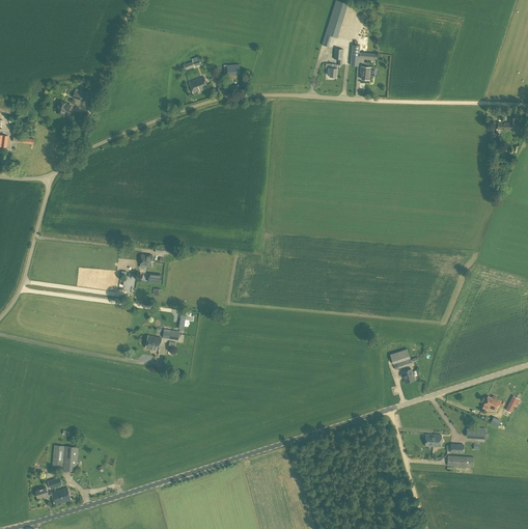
[(330,32),(335,33),(340,15),(334,14),(331,27),(326,25),(321,42),(328,44),(330,32)]
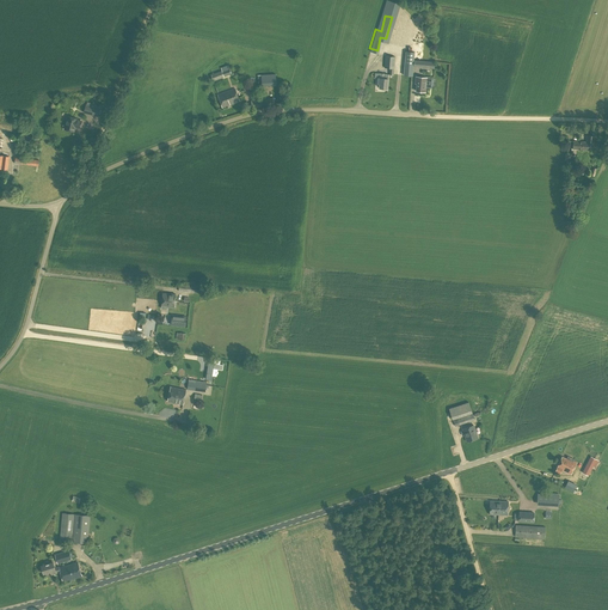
[(417,26),(413,37),(422,40),(424,29),(417,26)]
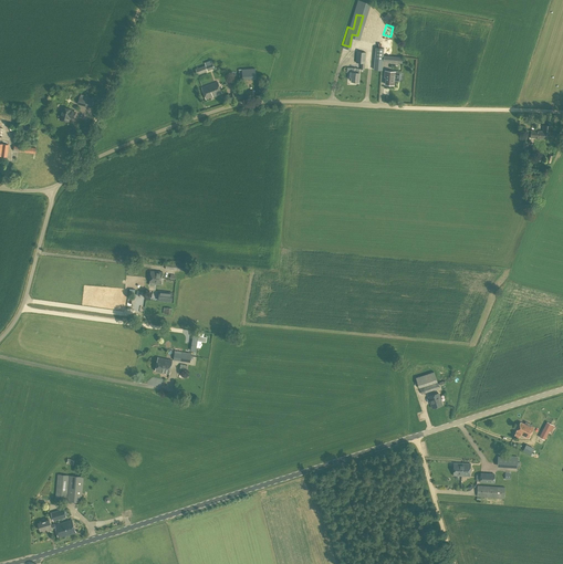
[(378,68),(381,47),(373,45),(371,68),(378,68)]
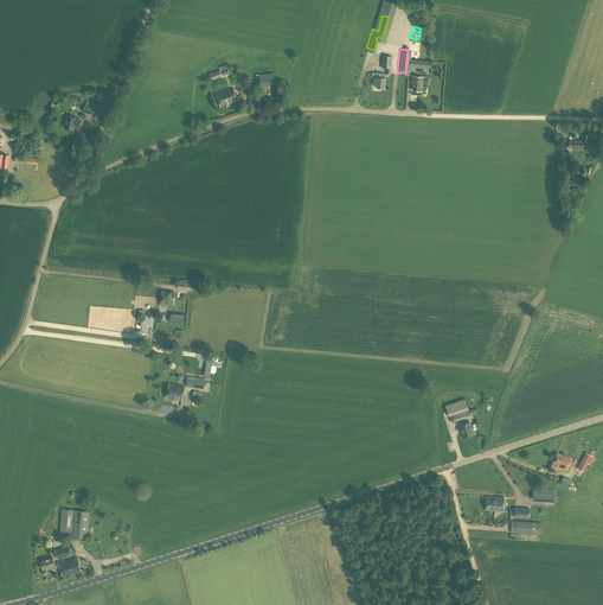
[(387,72),(389,53),(379,53),(378,65),(383,65),(383,71),(387,72)]
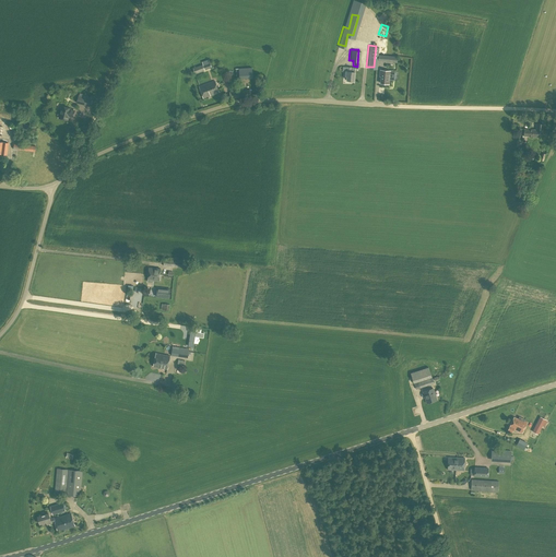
[(202,68),(209,66),(205,57),(199,60),(202,68)]
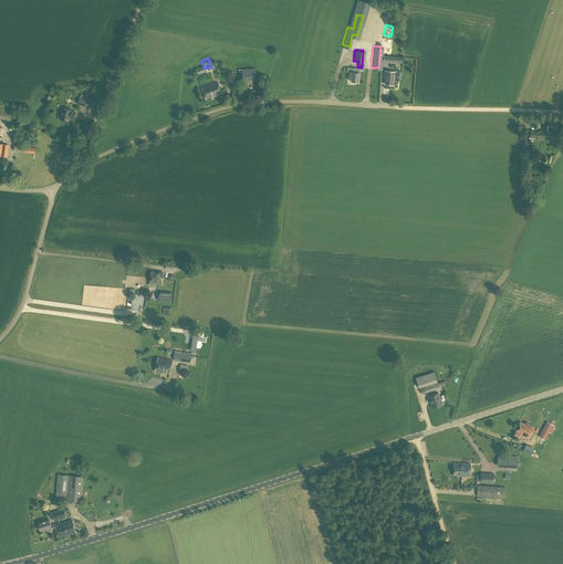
[(195,73),(204,70),(201,63),(193,68),(195,73)]
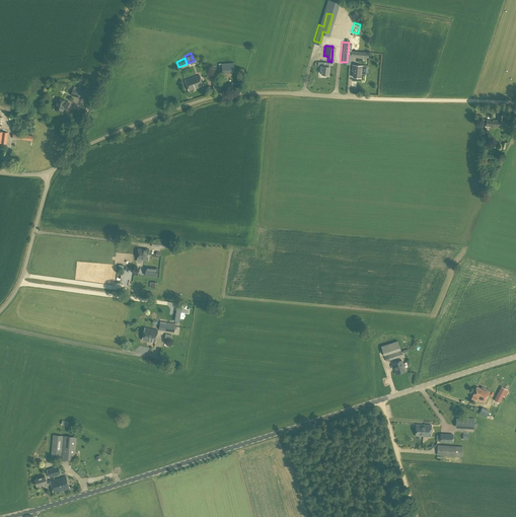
[(216,71),(232,70),(231,61),(216,62),(216,71)]
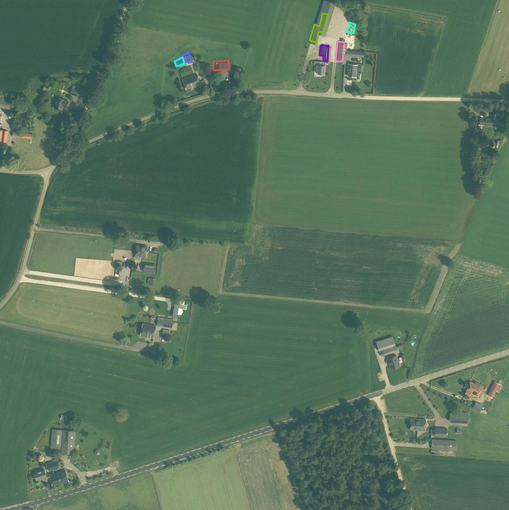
[(321,72),(322,60),(314,60),(314,64),(314,67),(315,67),(314,72),(321,72)]
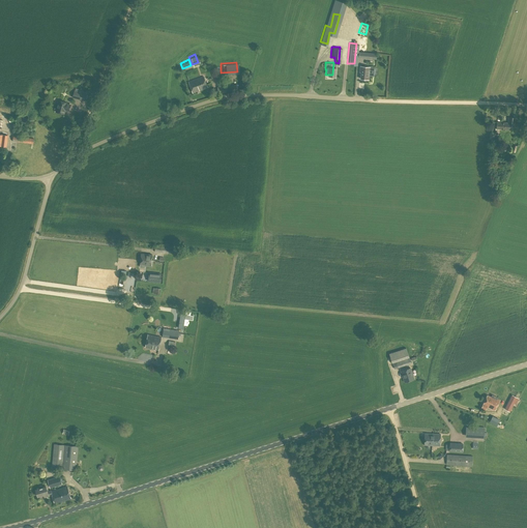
[(366,79),(367,66),(357,65),(357,69),(358,69),(357,78),(366,79)]
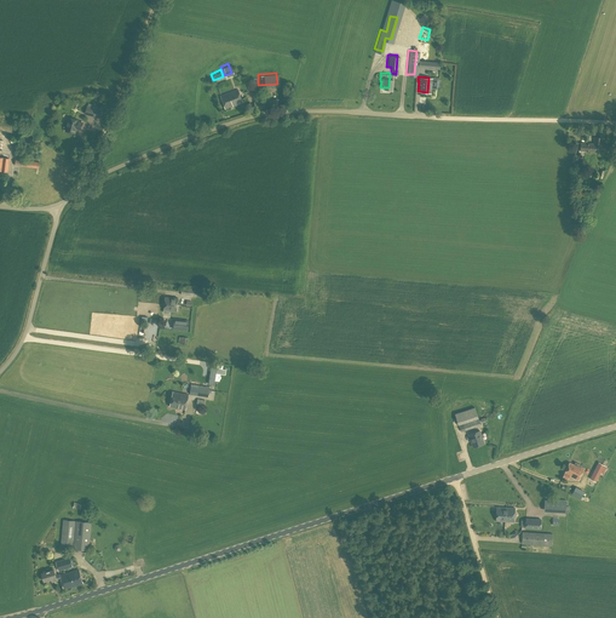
[(370,86),(362,90),(364,96),(373,93),(370,86)]
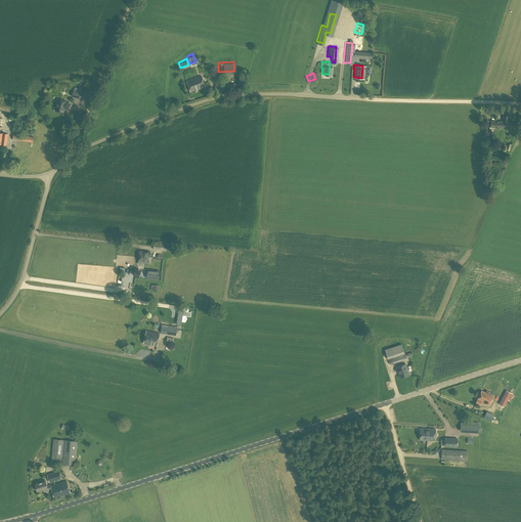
[(187,90),(193,88),(193,87),(202,84),(199,74),(183,79),(187,90)]
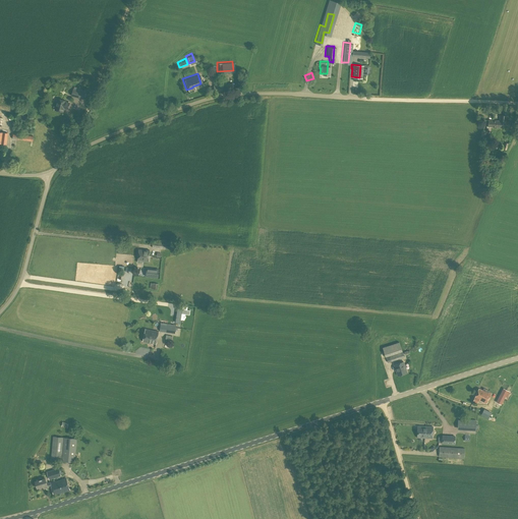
[(213,91),(230,88),(229,81),(212,83),(213,91)]
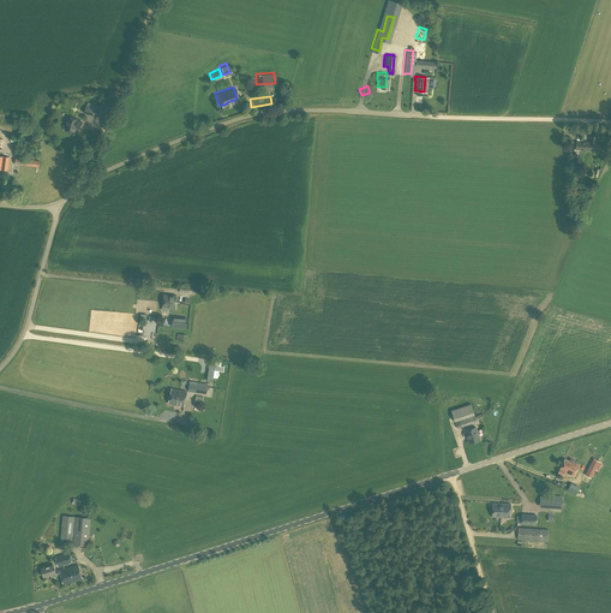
[(95,114),(97,107),(93,106),(83,103),(81,111),(95,114)]
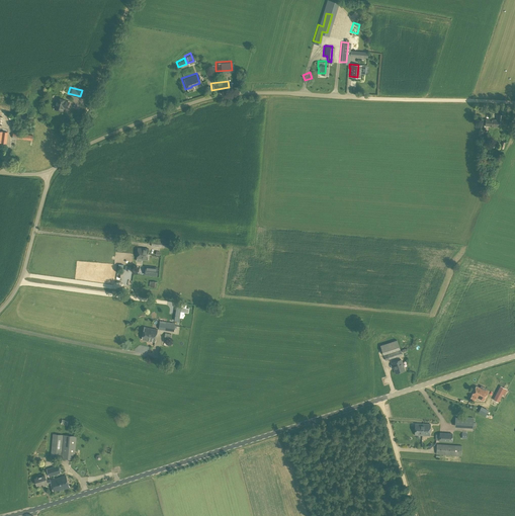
[(65,106),(66,100),(62,99),(63,98),(55,96),(52,107),(60,109),(61,105),(65,106)]
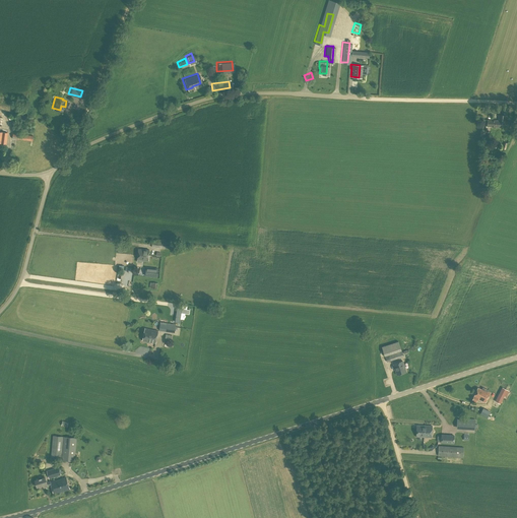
[(502,120),(503,114),(497,113),(496,119),(485,118),(483,124),(495,125),(497,122),(506,123),(506,120),(502,120)]
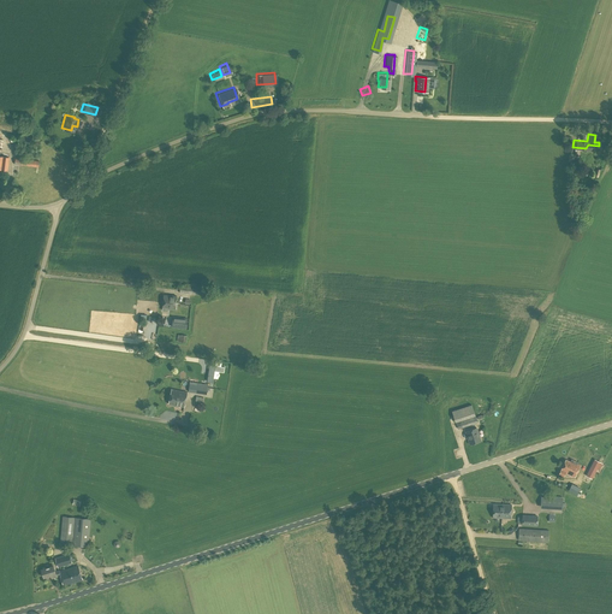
[(173,294),(160,293),(159,308),(165,308),(165,307),(166,307),(172,307),(173,294)]
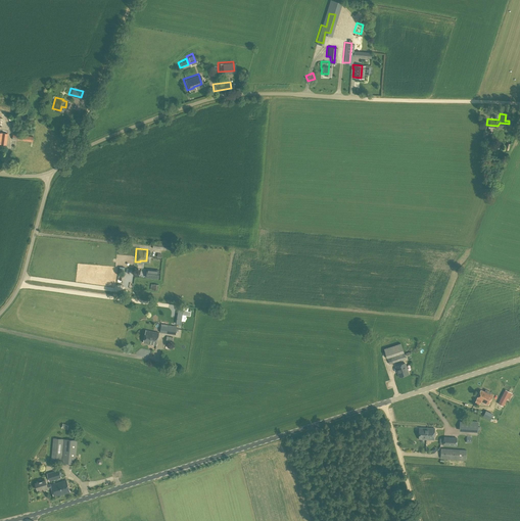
[(143,276),(155,277),(156,268),(144,267),(143,276)]
